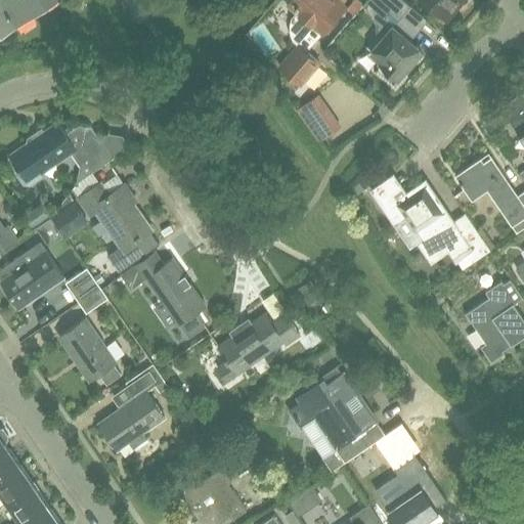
[(0,0),(0,2),(0,30),(0,31),(13,22),(17,27),(17,26),(40,10),(41,11),(42,10),(56,0),(0,0)]
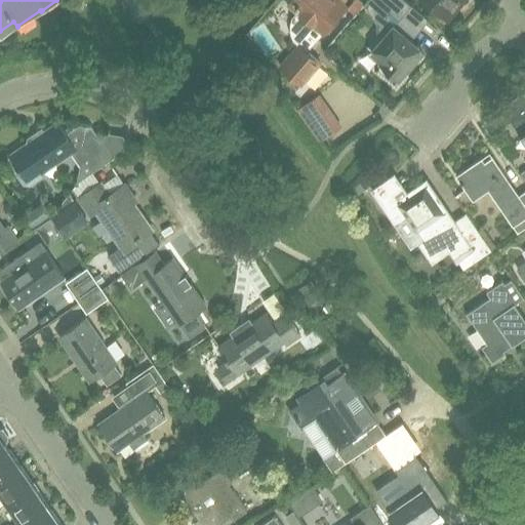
[(308,51),(322,34),(337,16),(335,15),(346,4),(340,0),(291,0),(287,5),(295,11),(291,16),(290,25),(290,33),(293,39),(298,43),(280,65),(303,84),(321,63),(308,51)]
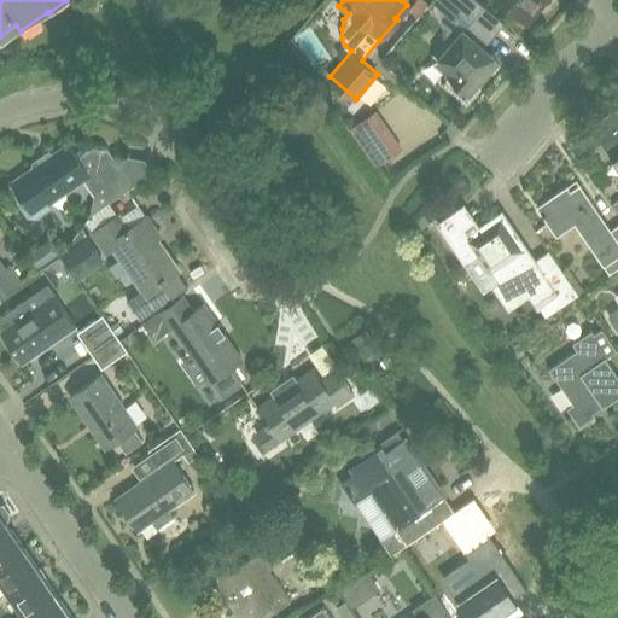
[(419,17),(430,4),(427,1),(425,0),(417,0),(409,10),(419,17)]
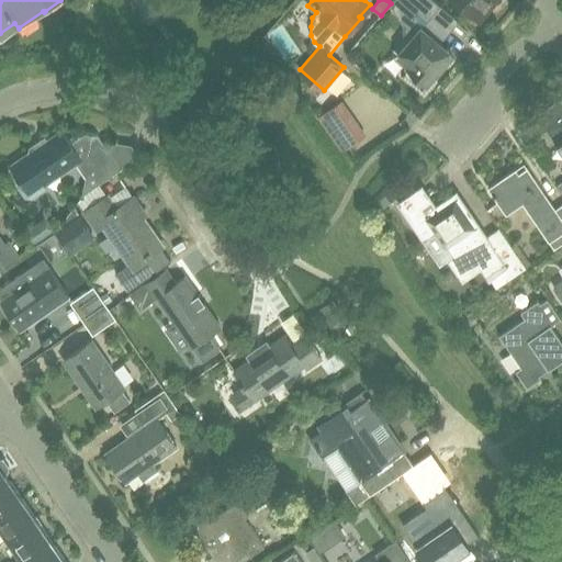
[(394,0),(391,4),(393,7),(406,27),(407,35),(412,40),(398,54),(412,66),(409,68),(414,71),(412,74),(420,82),(423,79),(427,82),(452,53),(440,43),(460,20),(435,0),(394,0)]
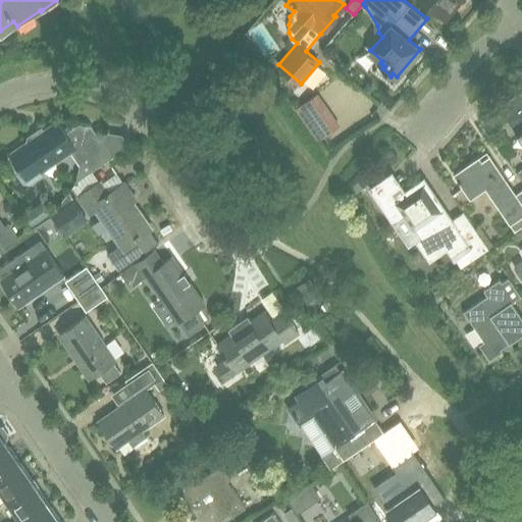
[(423,0),(446,19),(461,0),(423,0)]
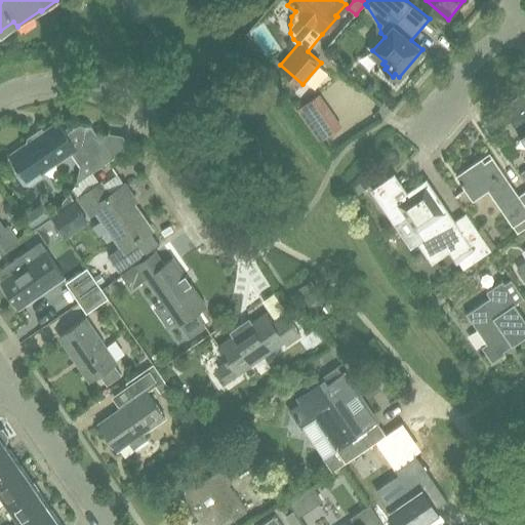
[(524,89),(495,111),(505,123),(511,119),(524,138),(524,89)]
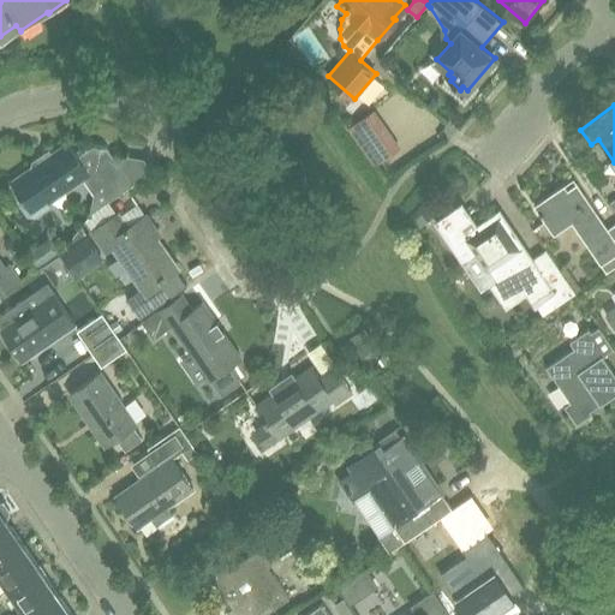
[(378,126),(369,113),(350,127),(358,141),(378,126)]
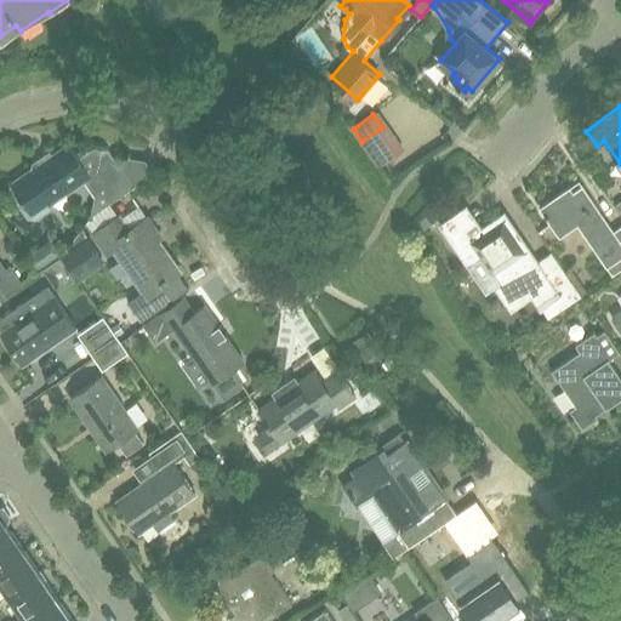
[(571,141),(582,157),(593,149),(582,134),(571,141)]
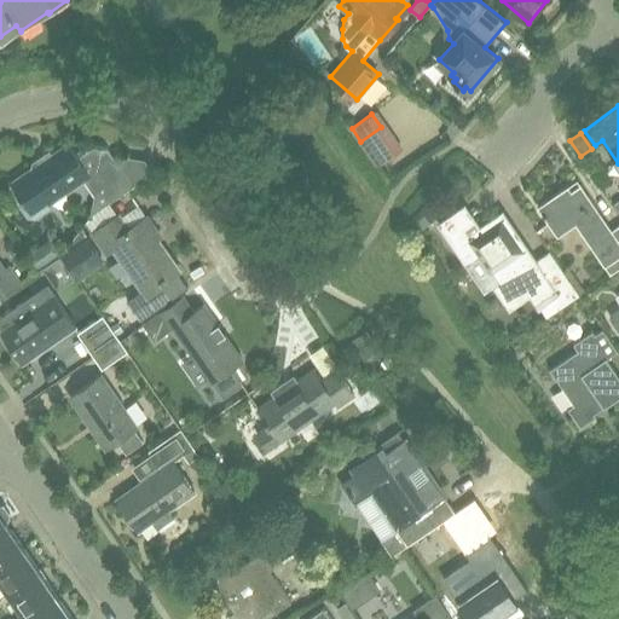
[(44,155),(46,157),(40,161),(38,168),(33,172),(32,169),(13,183),(19,191),(23,196),(18,200),(17,200),(16,201),(18,203),(27,217),(28,217),(35,218),(47,209),(51,207),(47,202),(82,179),(93,195),(91,213),(93,212),(109,201),(134,185),(116,162),(108,148),(93,145),(77,156),(69,144),(53,155),(50,150),(44,155)]
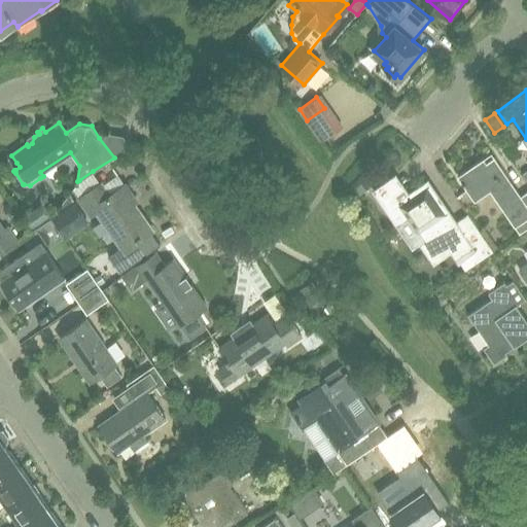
[(484,157),(458,175),(469,192),(486,182),(491,189),(492,188),(517,224),(515,225),(520,233),(526,227),(526,191),(521,196),(495,156),(487,162),(484,157)]
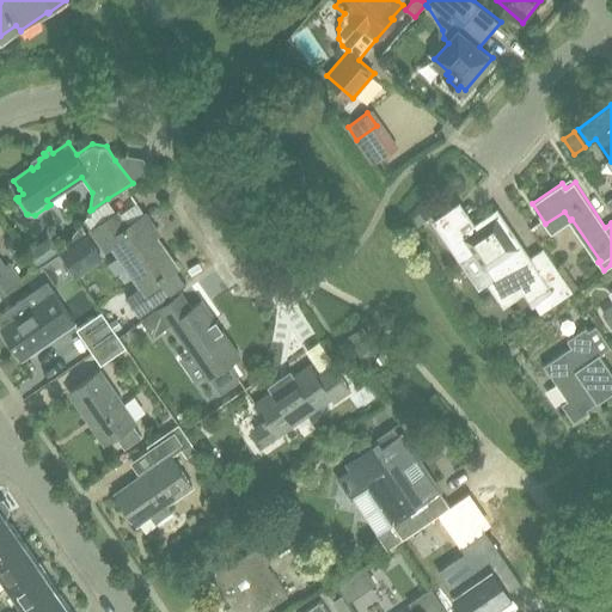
[(410,215),(411,215),(416,224),(424,218),(418,209),(414,212),(410,215)]
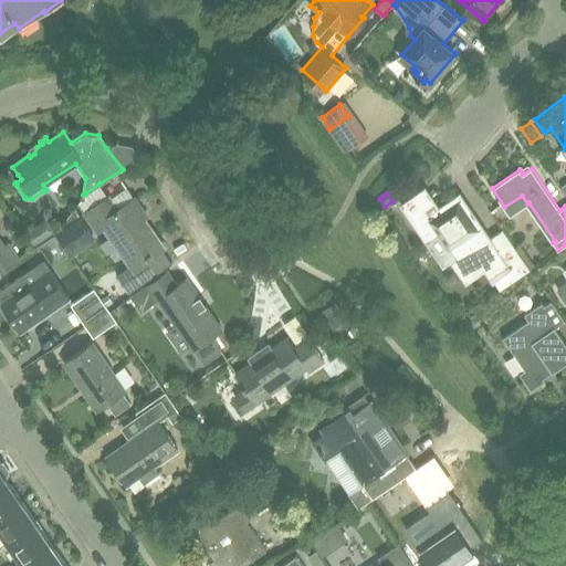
[(107,195),(85,211),(98,230),(105,226),(130,262),(117,271),(129,290),(173,260),(164,247),(165,245),(145,217),(148,216),(135,197),(134,198),(118,209),(112,198),(108,195),(107,195)]
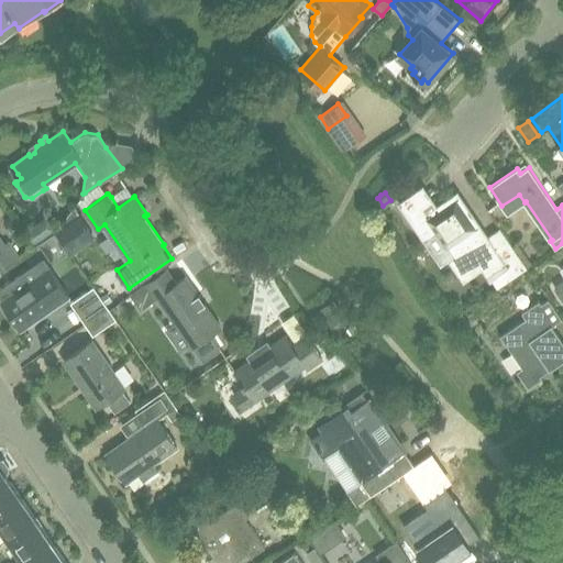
[(509,236),(494,246),(457,194),(427,213),(422,207),(409,216),(426,239),(437,232),(449,249),(449,250),(452,255),(450,256),(464,279),(483,266),(492,279),(496,276),(504,286),(530,267),(509,236)]
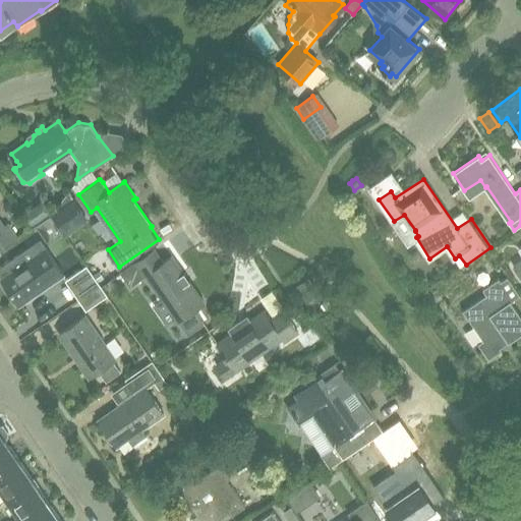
[(80,208),(68,190),(51,214),(64,233),(71,229),(65,219),(80,208)]
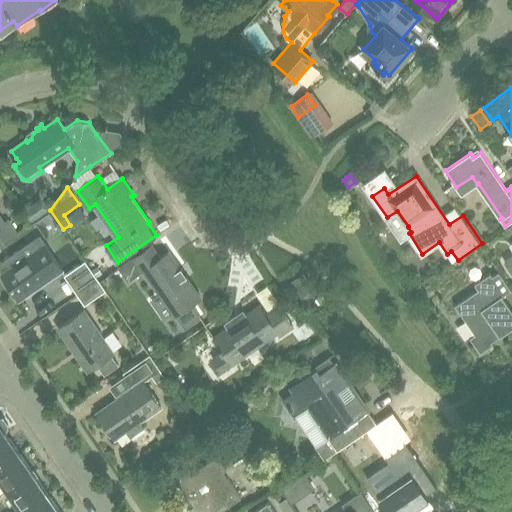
[(0,244),(16,233),(7,220),(3,222),(0,217),(0,244)]
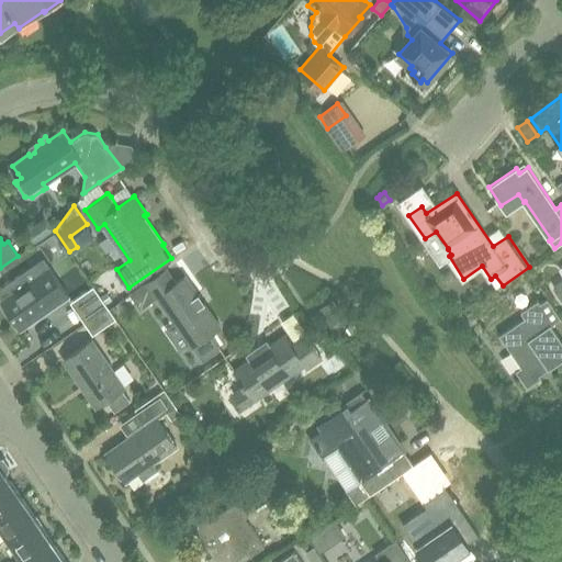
[(43,258),(0,288),(0,295),(21,327),(68,294),(43,258)]
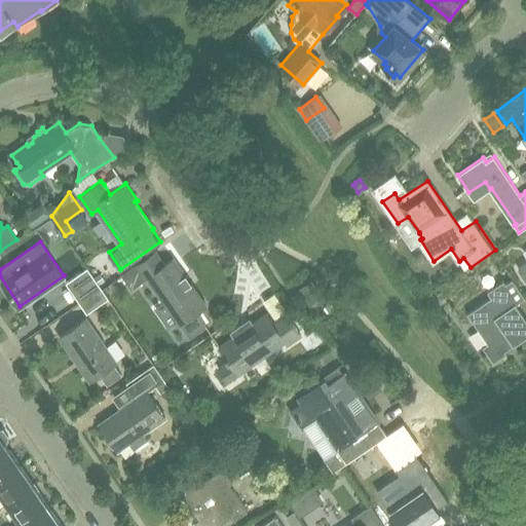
[(204,325),(195,312),(205,305),(174,258),(165,264),(156,251),(122,274),(132,288),(148,276),(180,323),(182,322),(190,335),(204,325)]
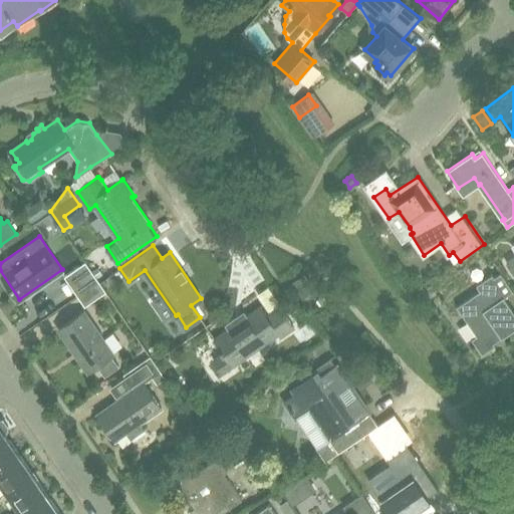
[(77,297),(99,282),(96,277),(91,270),(85,261),(63,276),(77,297)]
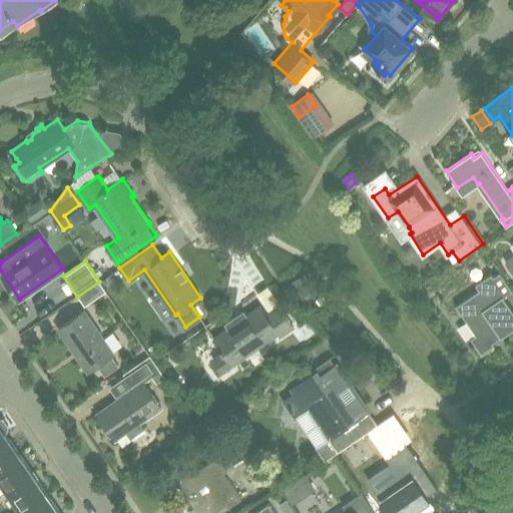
[(96,266),(91,270),(96,277),(101,273),(96,266)]
